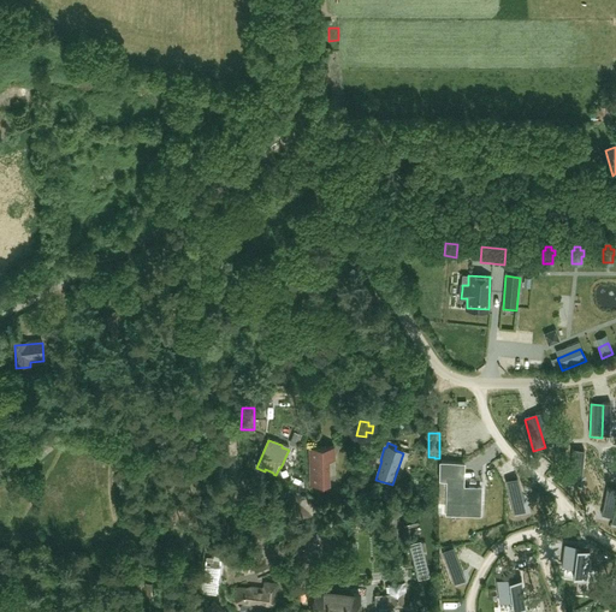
[(309,450),(311,487),(327,487),(327,462),(333,462),(333,450),(309,450)]
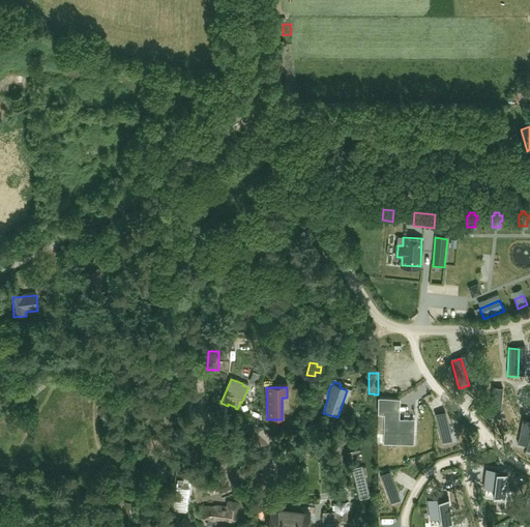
[(501,409),(503,390),(493,389),(491,408),(501,409)]
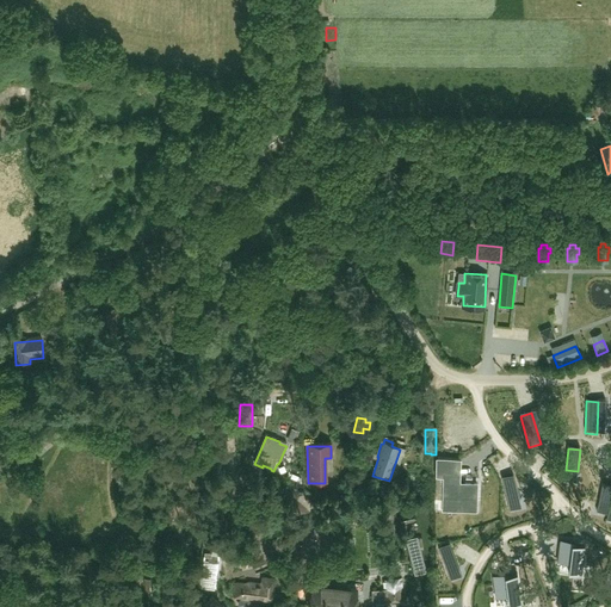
[(0,471),(16,470),(14,462),(0,462),(0,453),(0,454),(0,450),(0,471)]
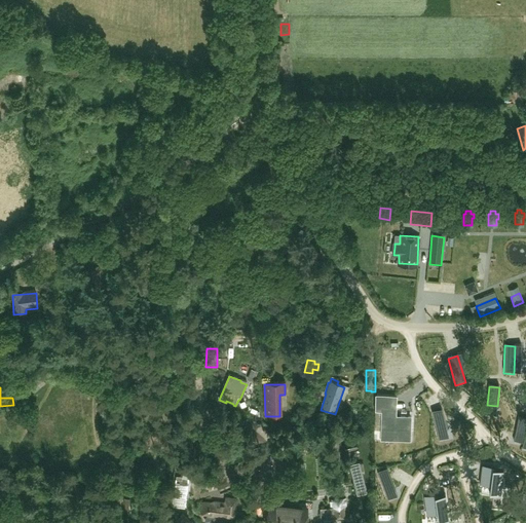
[(385,404),(398,404),(398,393),(385,393),(385,404)]
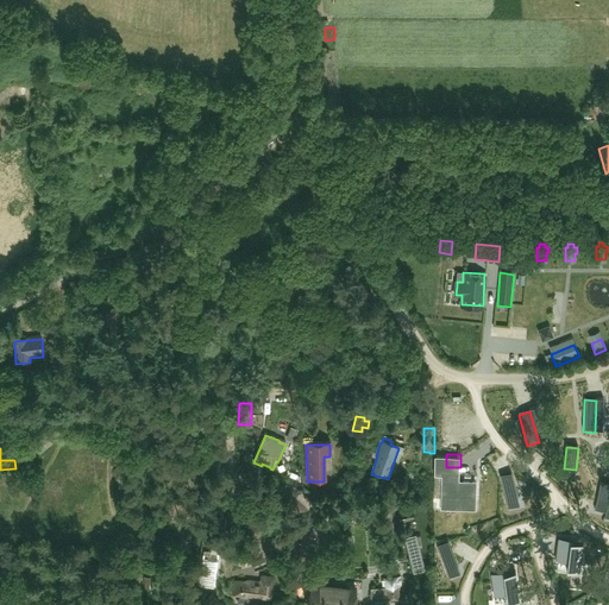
[(518,502),(512,474),(500,478),(507,505),(518,502)]
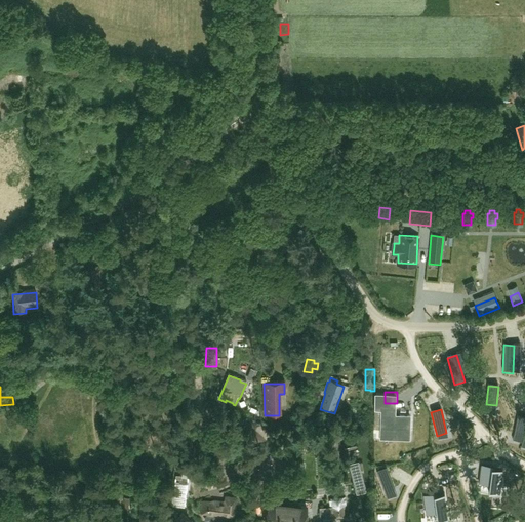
[(380,410),(379,440),(409,441),(410,418),(393,417),(394,411),(380,410)]
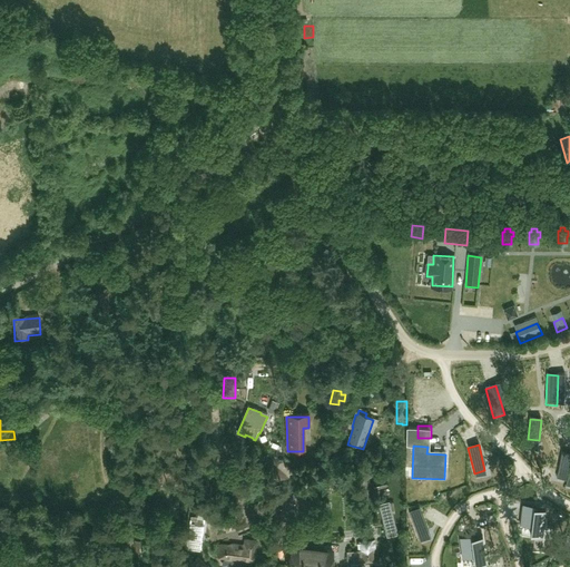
[(569,468),(569,455),(562,453),(558,475),(568,477),(569,468)]
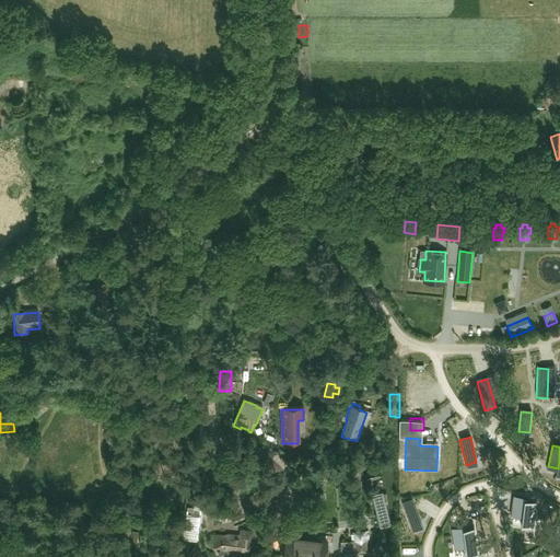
[(378,473),(366,475),(364,478),(365,484),(369,486),(381,483),(378,473)]
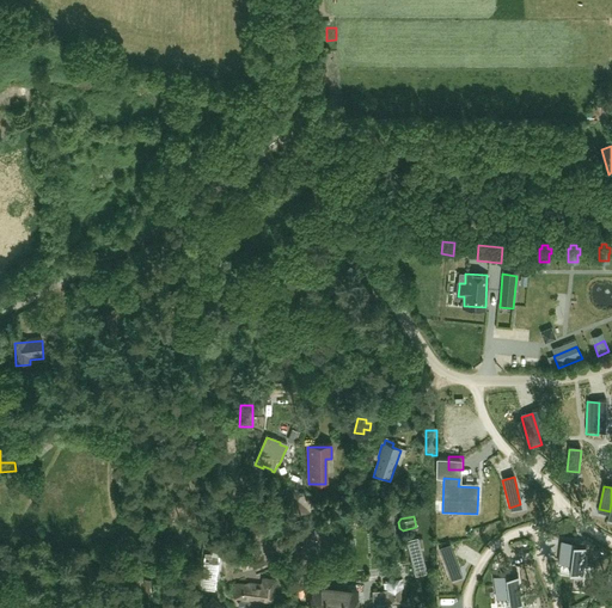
[(298,535),(301,540),(306,540),(313,536),(314,532),(312,527),(308,527),(300,530),(298,535)]
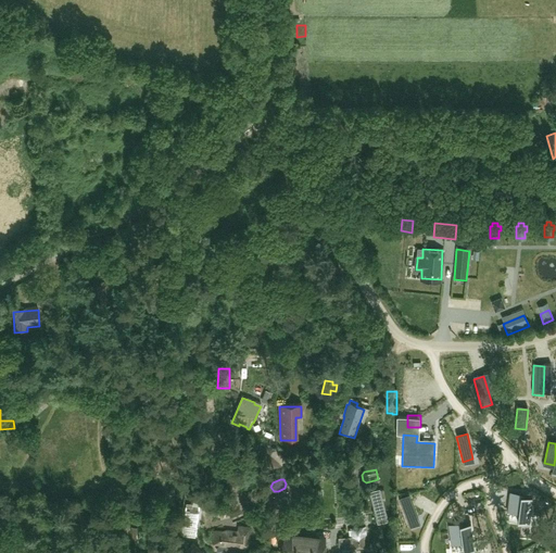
[(386,501),(383,492),(373,495),(375,504),(386,501)]
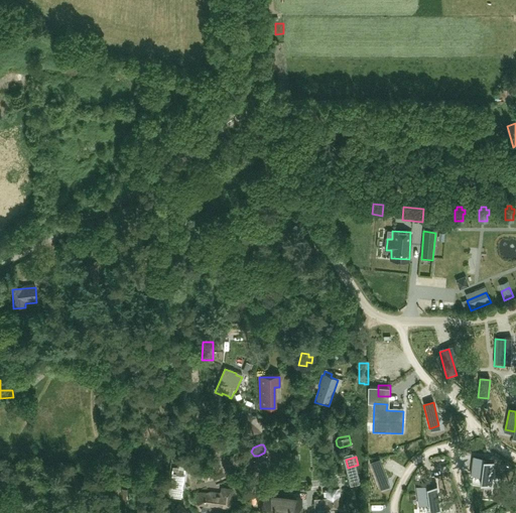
[(481,479),(480,486),(490,487),(493,463),(484,462),(484,460),(474,459),(471,477),(481,479)]
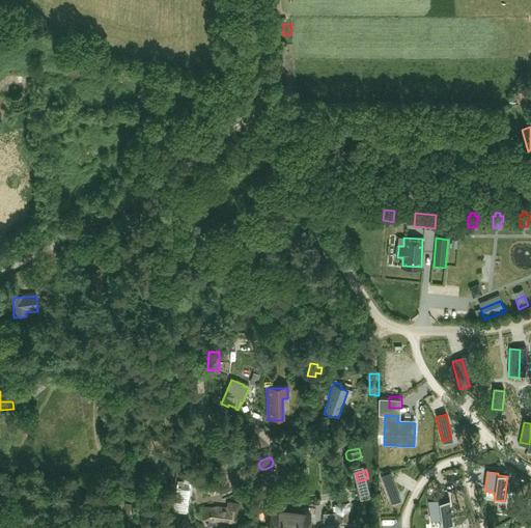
[(399,497),(390,474),(381,478),(389,501),(399,497)]
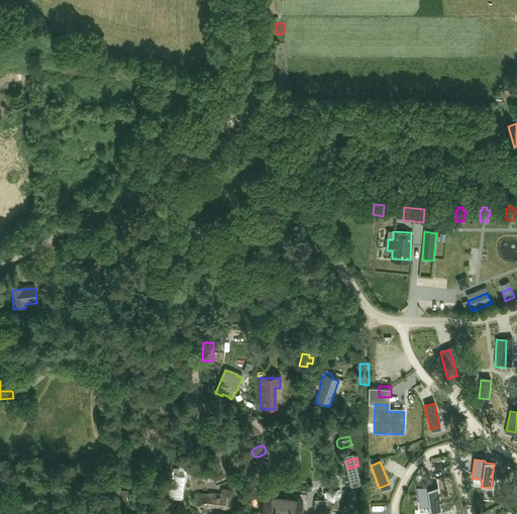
[(212,475),(201,478),(204,487),(215,484),(212,475)]
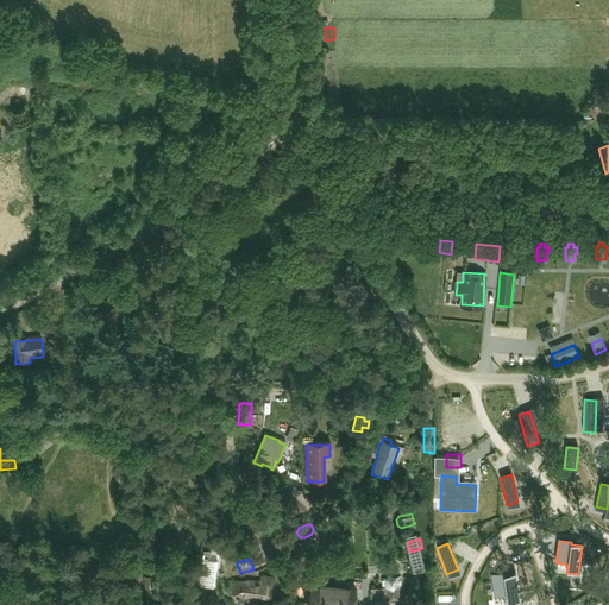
[(506,597),(507,604),(519,604),(515,575),(504,577),(503,574),(491,575),(494,598),(506,597)]
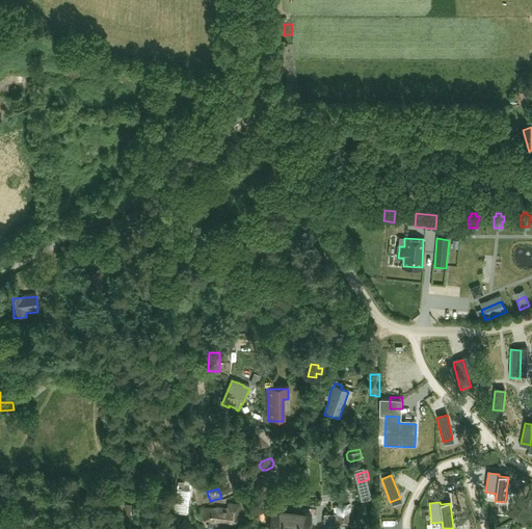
[(229,504),(228,511),(224,511),(224,509),(216,509),(216,510),(205,509),(204,521),(210,522),(209,525),(208,526),(208,528),(217,528),(217,527),(216,526),(217,523),(237,525),(239,506),(229,504)]
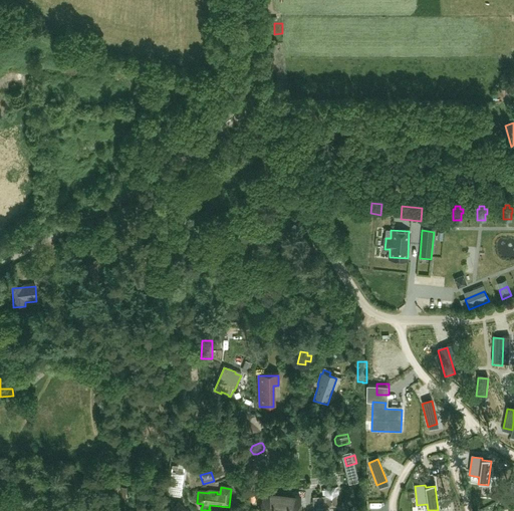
[(133,507),(130,488),(120,489),(122,509),(133,507)]
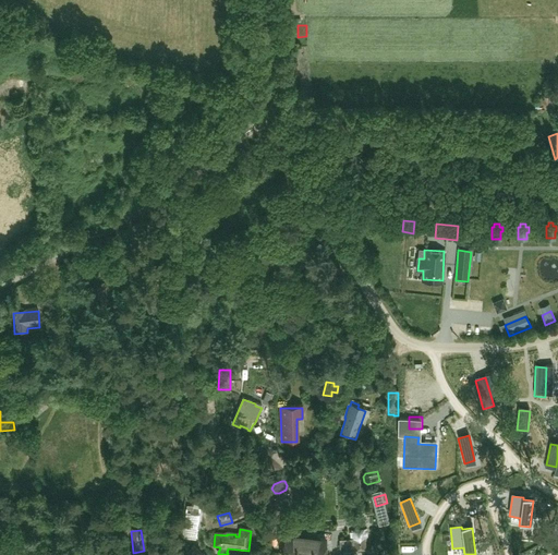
[(351,543),(340,544),(340,554),(365,553),(364,542),(367,541),(366,532),(350,533),(351,543)]
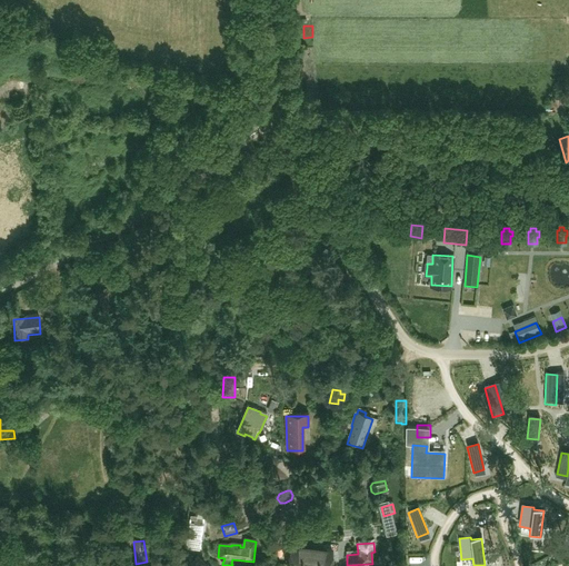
[(291,546),(288,565),(329,565),(331,553),(291,546)]
